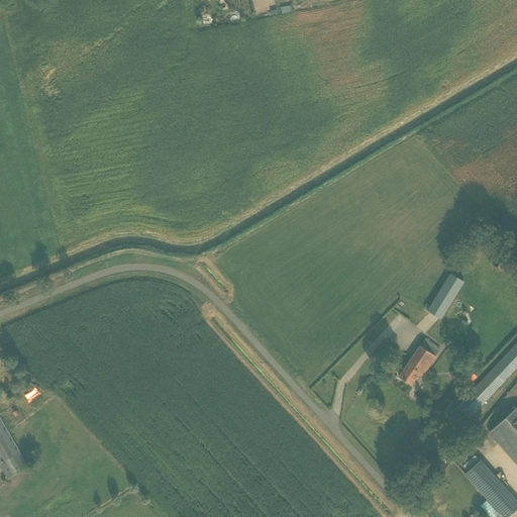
[(430,306),(427,310),(440,319),(454,297),(463,282),(450,273),(430,306)]
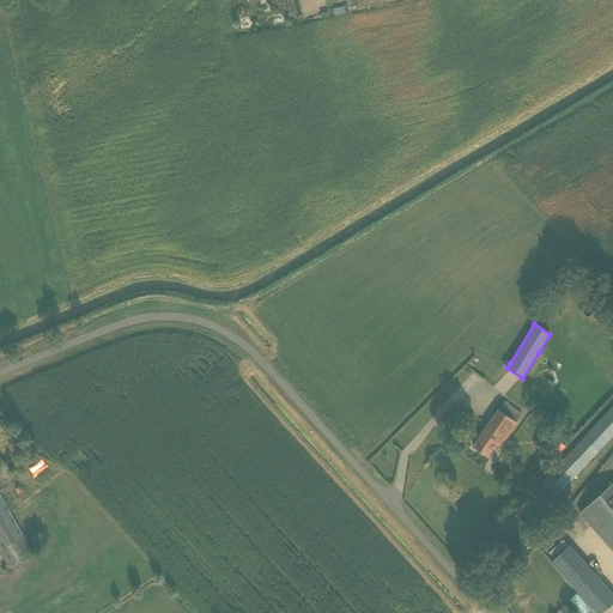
[(473,447),(487,456),(496,444),(501,447),(517,423),(516,422),(522,413),(504,401),(473,447)]
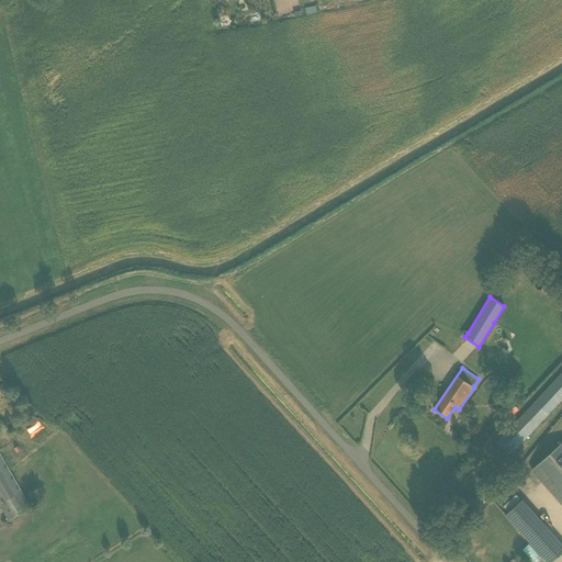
[(561,373),(505,435),(497,442),(508,453),(516,446),(561,398),(561,373)]
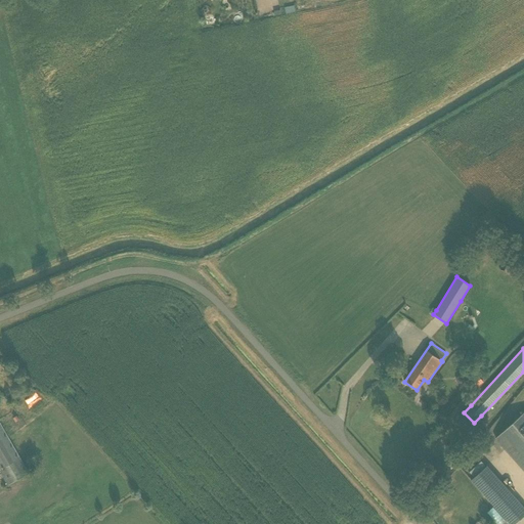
[(467,380),(473,389),(483,383),(478,374),(467,380)]
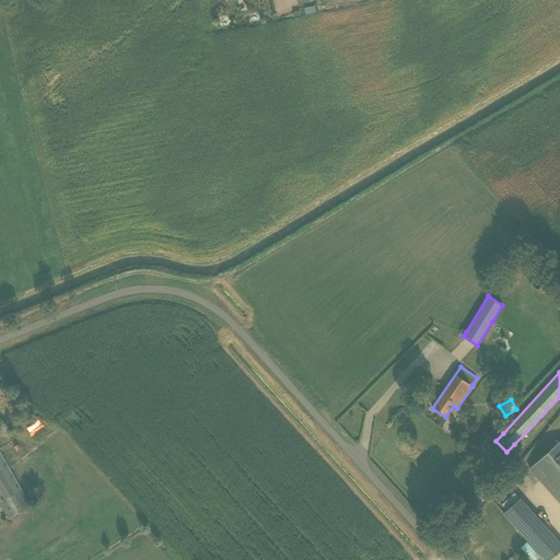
[(559,441),(528,469),(559,503),(559,441)]
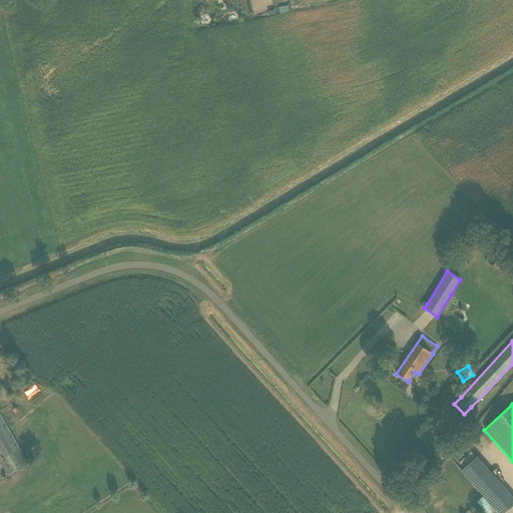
[(0,462),(8,475),(28,464),(0,414),(0,410),(1,410),(0,409),(0,462)]
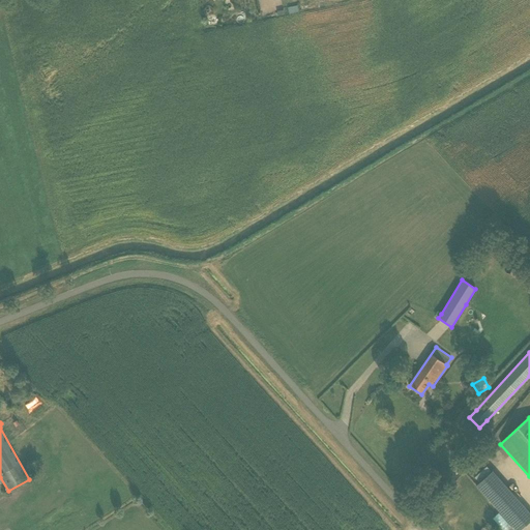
[(459,450),(450,459),(454,463),(463,454),(459,450)]
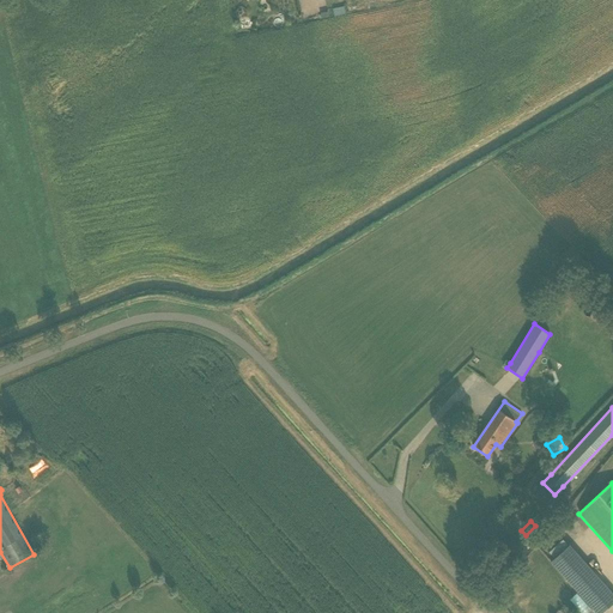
[(522,536),(517,539),(522,547),(527,545),(522,536)]
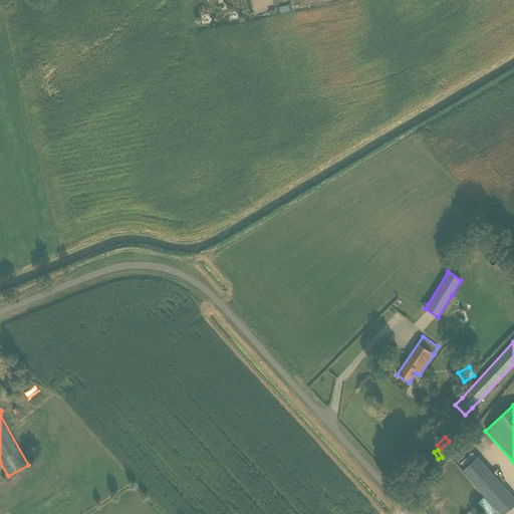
[(464,467),(476,457),(472,452),(460,463),(464,467)]
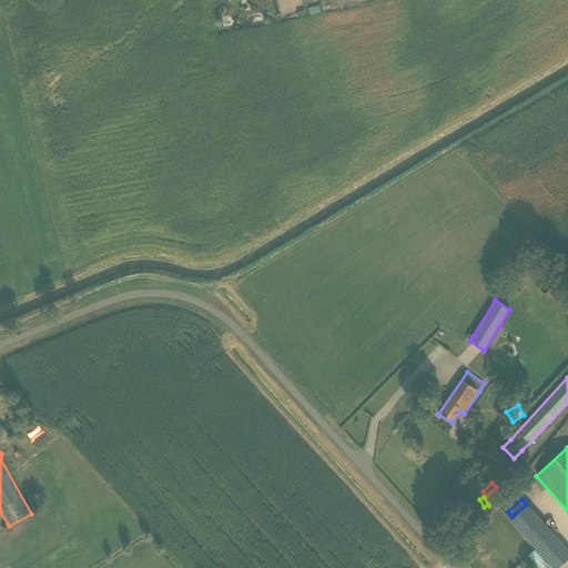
[(567,550),(528,506),(510,521),(553,567),(557,567),(567,558),(567,550)]
